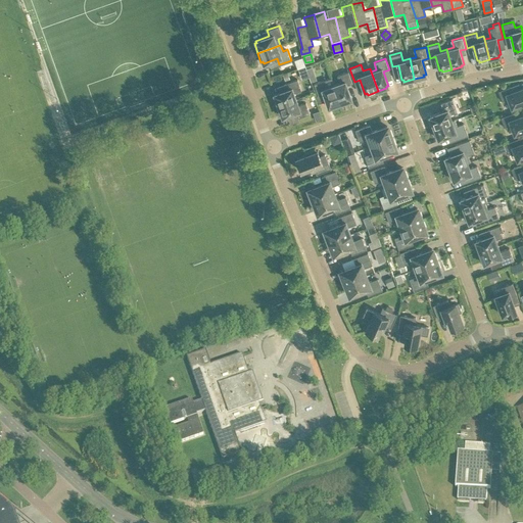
[(298,67),(300,74),(307,70),(310,77),(315,75),(313,66),(306,68),(305,65),(298,67)]
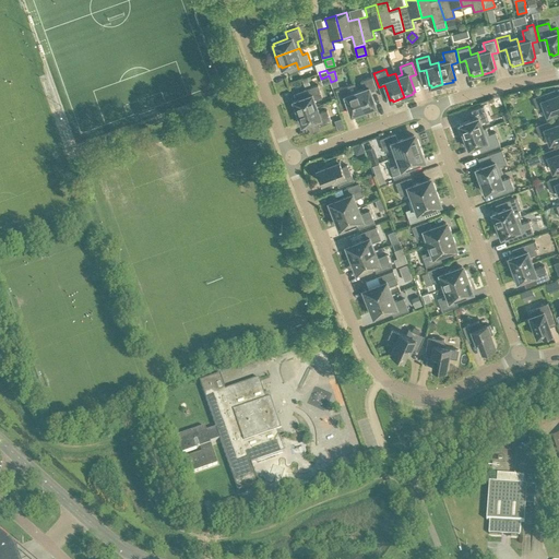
[(364,87),(357,91),(365,111),(375,108),(373,106),(376,105),(371,90),(377,87),(372,75),(360,80),(364,87)]
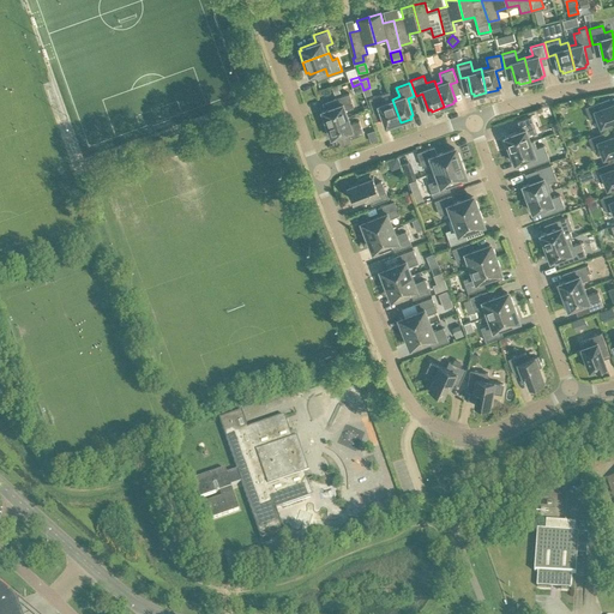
[(392,100),(389,90),(381,94),(368,97),(373,112),(380,109),(383,115),(385,125),(389,125),(389,126),(401,122),(392,100)]
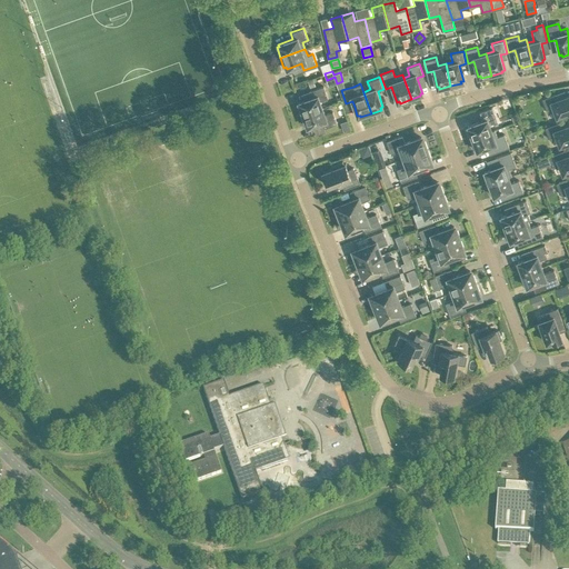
[(297,105),(300,115),(322,107),(320,100),(328,98),(323,86),(311,90),(313,97),(298,101),(299,105),(297,105)]
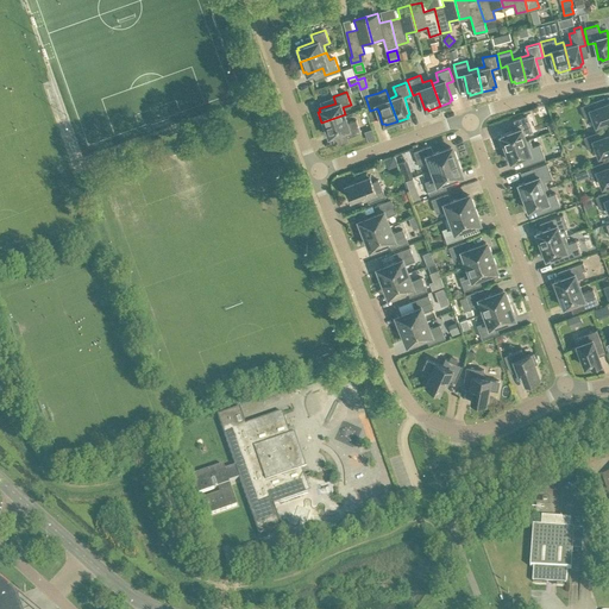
[(592,114),(596,124),(608,118),(608,101),(596,106),(594,100),(581,105),(585,118),(592,114)]
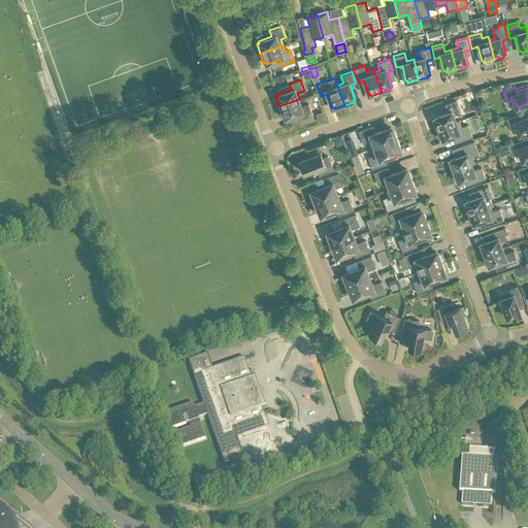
[(299,99),(278,106),(283,117),(285,116),(285,118),(299,112),(301,119),(312,114),(308,103),(301,106),(299,99)]
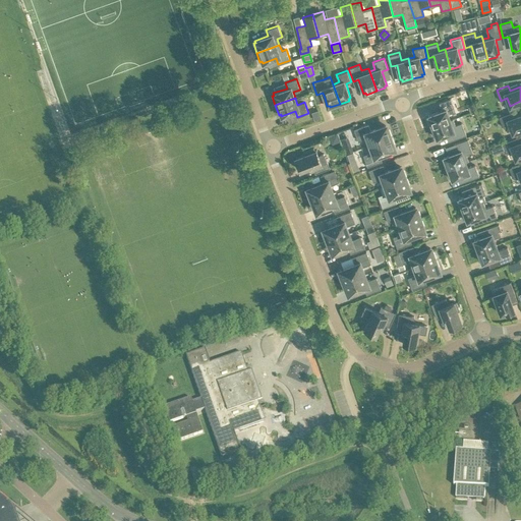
[(426,118),(430,127),(450,119),(448,113),(455,111),(450,98),(439,102),(442,110),(427,115),(428,117),(426,118)]
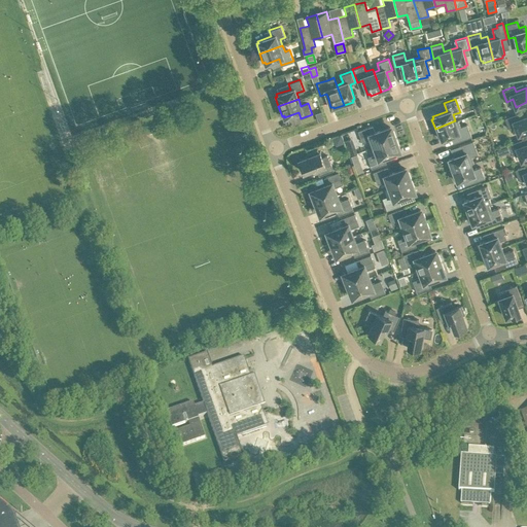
[(504,116),(508,128),(516,126),(518,133),(526,130),(526,115),(519,118),(517,113),(504,116)]
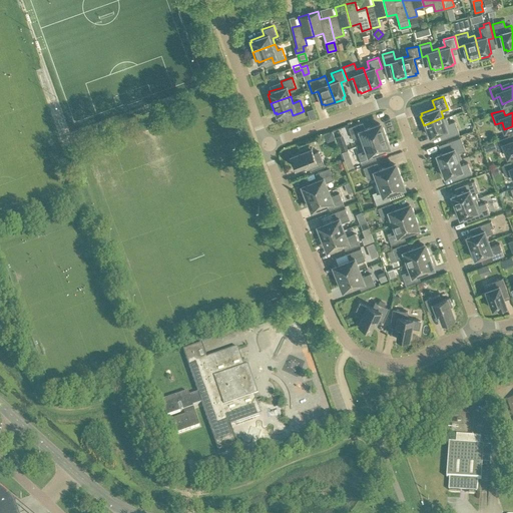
[(443,117),(424,125),(427,134),(429,133),(430,135),(443,130),(446,137),(459,132),(454,120),(448,122),(446,116),(443,117)]
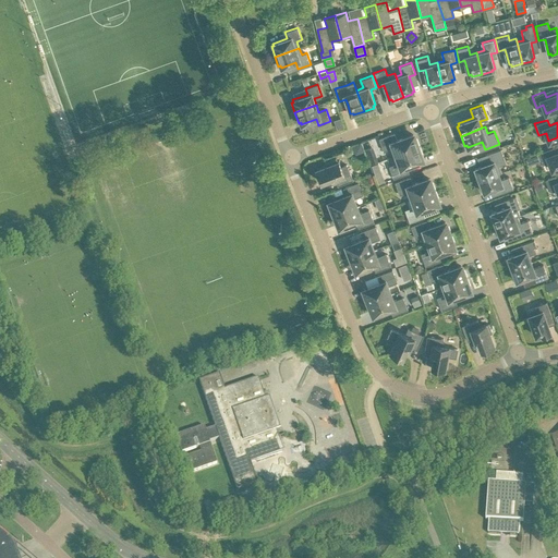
[(392,147),(396,155),(420,146),(416,137),(414,138),(413,134),(398,140),(397,138),(395,133),(379,137),(384,150),(392,147)]
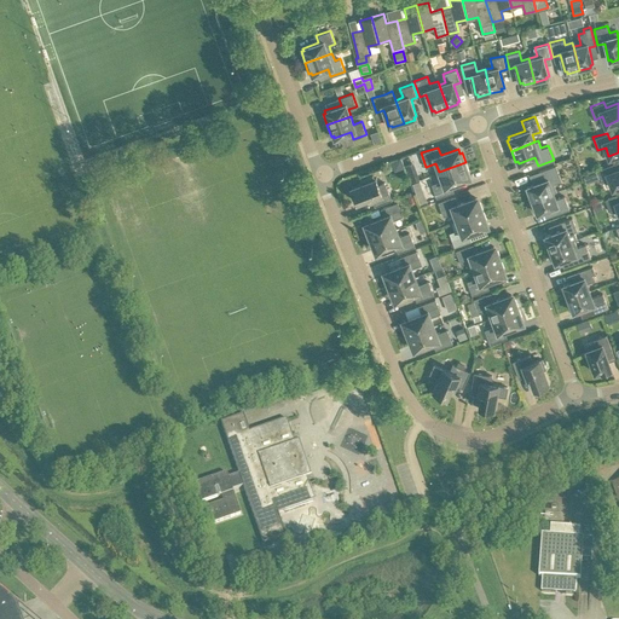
[(414,162),(404,166),(410,181),(420,178),(414,162)]
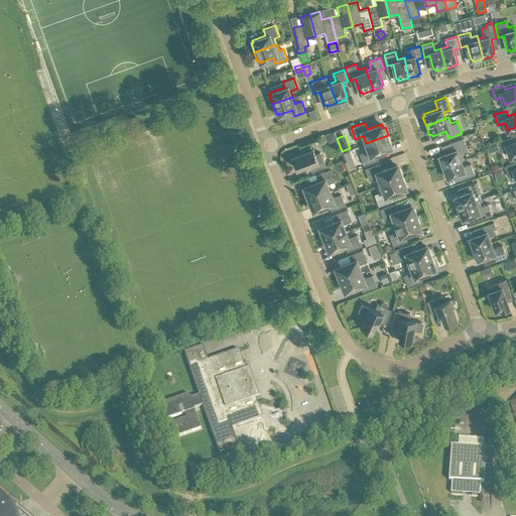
[(388,135),(366,143),(368,150),(360,153),(364,164),(378,159),(376,154),(377,152),(390,147),(389,143),(391,143),(388,135)]
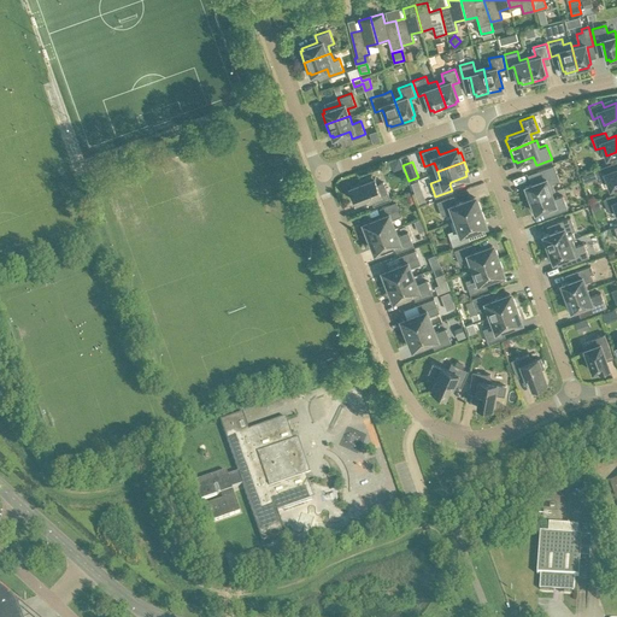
[(594,168),(599,181),(607,178),(610,187),(616,183),(616,166),(610,170),(607,163),(594,168)]
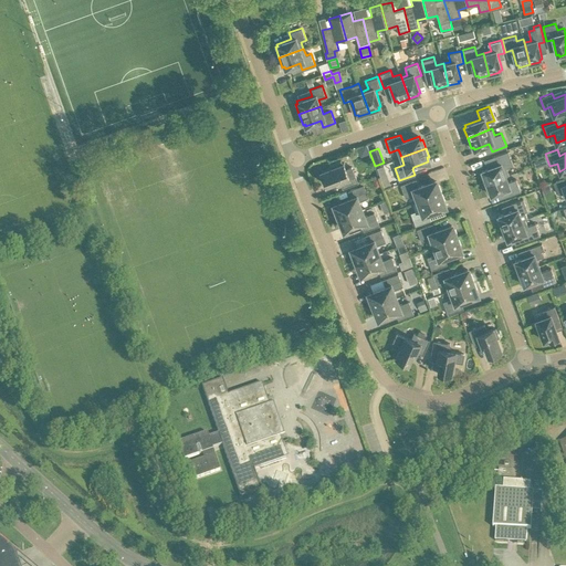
[(480,173),(484,182),(505,175),(505,176),(509,175),(506,167),(513,165),(507,150),(493,156),(496,164),(481,169),(482,173),(480,173)]
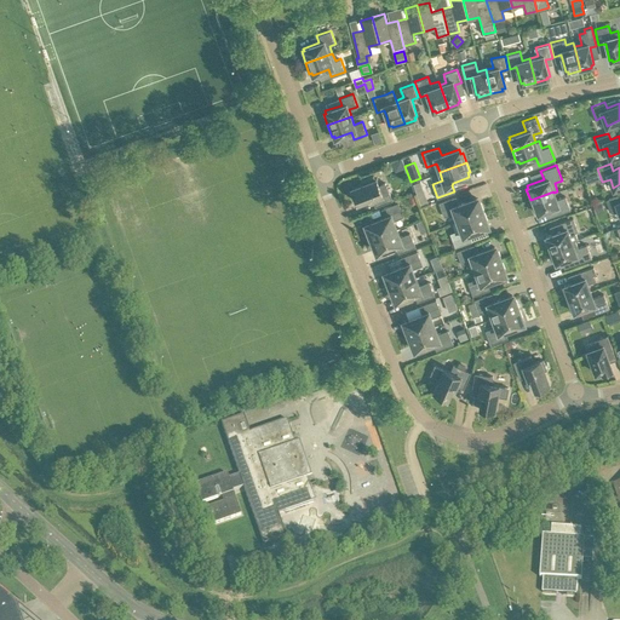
[(374,178),(373,176),(365,179),(366,182),(351,188),(352,190),(350,191),(354,200),(356,200),(357,201),(368,197),(369,200),(373,199),(375,206),(392,199),(385,182),(379,184),(375,178),(374,178)]
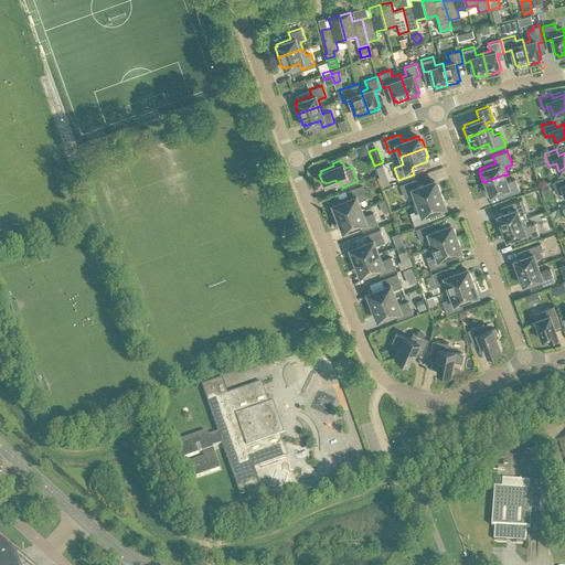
[(504,174),(483,182),(487,193),(489,192),(490,194),(504,189),(507,195),(520,190),(515,179),(507,181),(504,176),(504,174)]
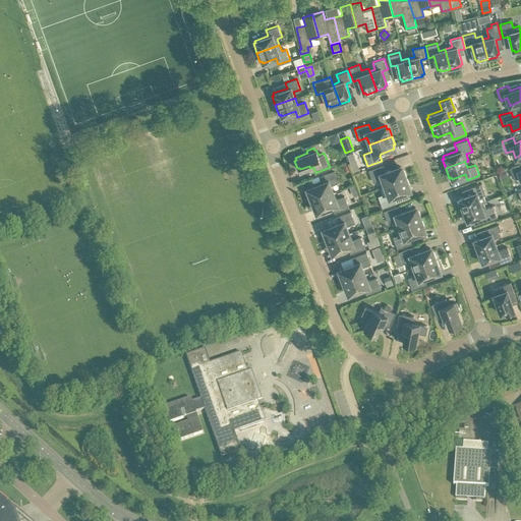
[(509,167),(513,178),(520,175),(520,179),(520,164),(520,163),(509,167)]
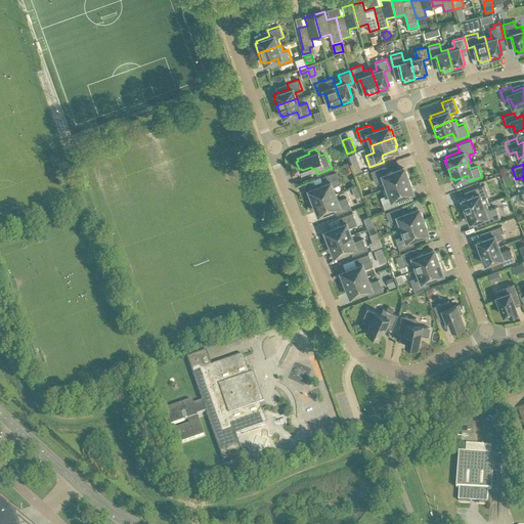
[(384,179),(386,186),(409,178),(406,170),(404,171),(403,167),(389,172),(387,171),(385,166),(370,171),(376,182),(384,179)]
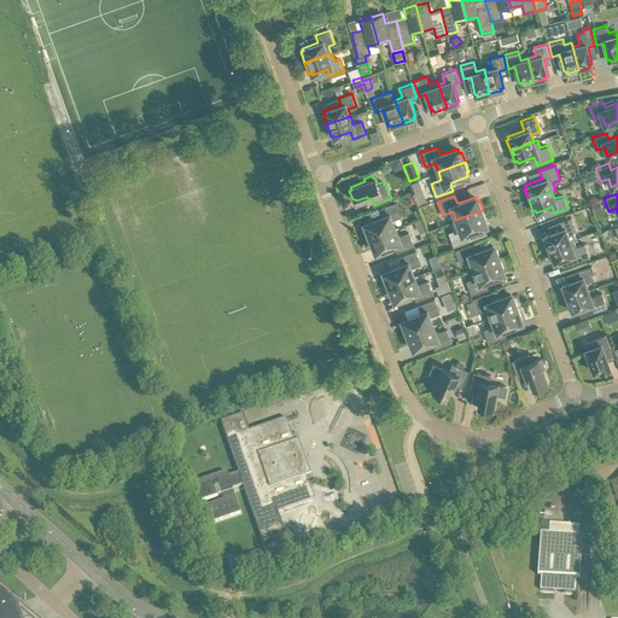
[(599,200),(590,203),(593,211),(601,208),(599,200)]
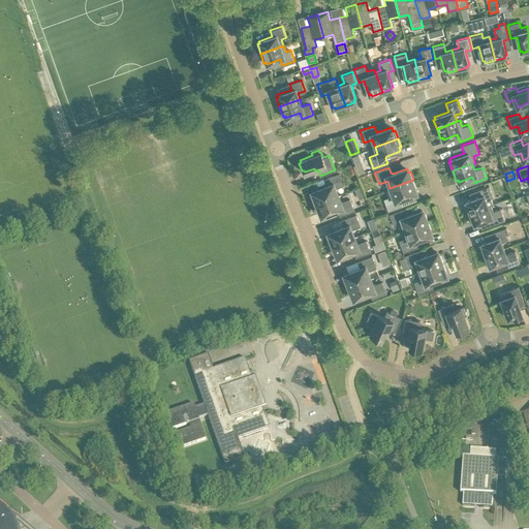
[(312,195),(315,204),(338,194),(336,187),(344,184),(339,173),(325,178),(328,184),(327,185),(313,191),(314,194),(312,195)]
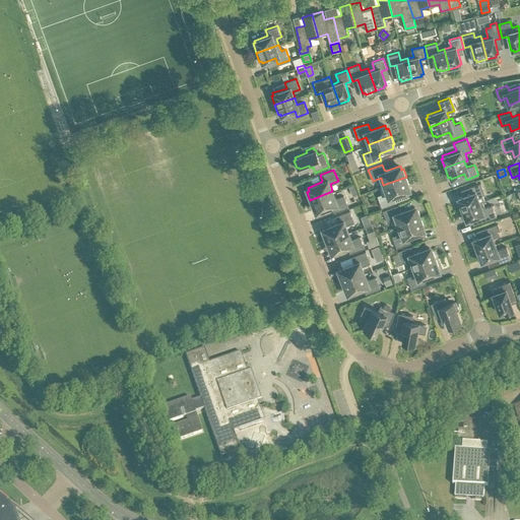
[(406,177),(383,185),(386,192),(378,195),(382,206),(396,201),(393,196),(394,194),(408,189),(407,185),(408,185),(406,177)]
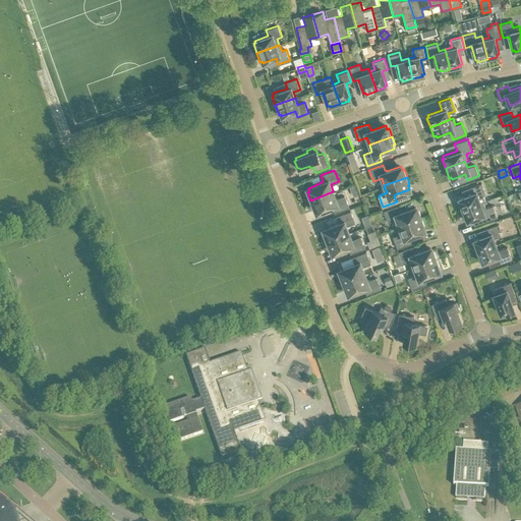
[(459,199),(457,200),(461,210),(480,203),(483,201),(485,200),(483,194),(485,193),(481,182),(470,187),(472,192),(458,197),(459,199)]
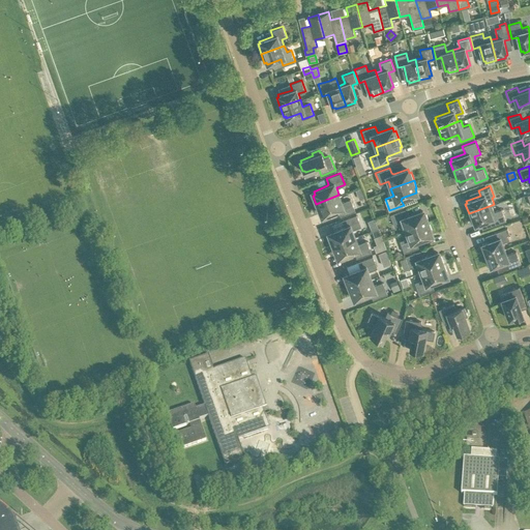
[(339,195),(316,204),(319,212),(321,211),(323,215),(336,209),(339,210),(341,216),(355,210),(350,199),(342,202),(339,195)]
